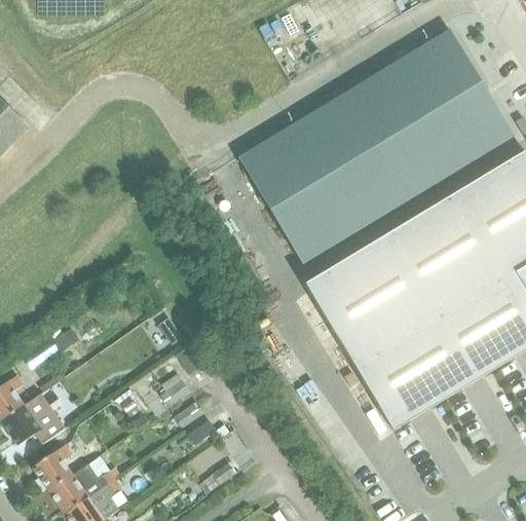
[(449,28),(238,156),(302,262),(513,134),(449,28)]
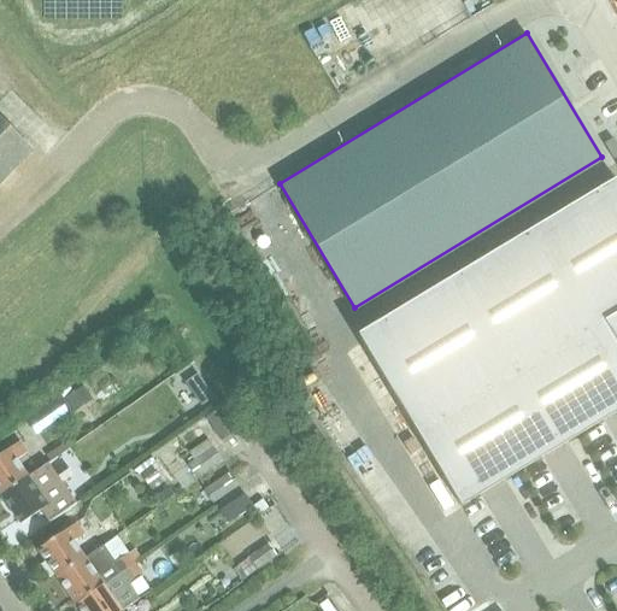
[(0,177),(31,147),(0,115),(0,177)]
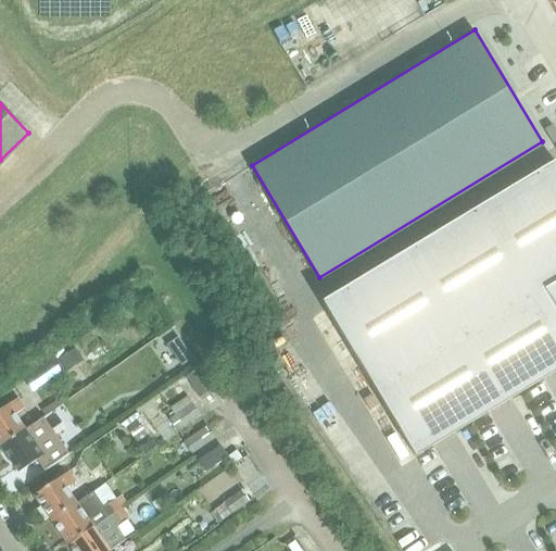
[(418,440),(555,355),(555,179),(555,178),(551,171),(555,167),(555,159),(555,158),(323,299),(326,304),(416,453),(424,449),(422,448),(421,445),(418,440)]
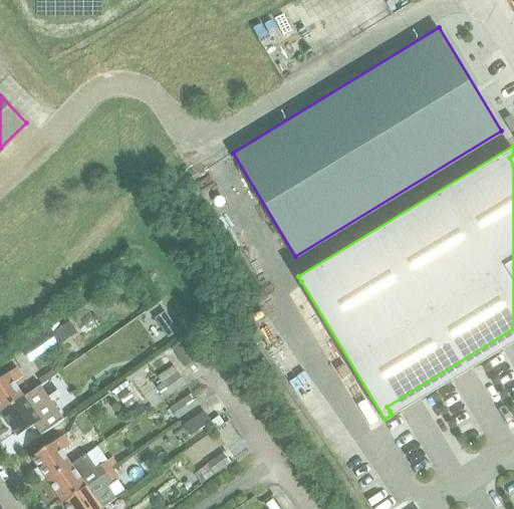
[(68,317),(51,329),(59,340),(76,328),(68,317)]
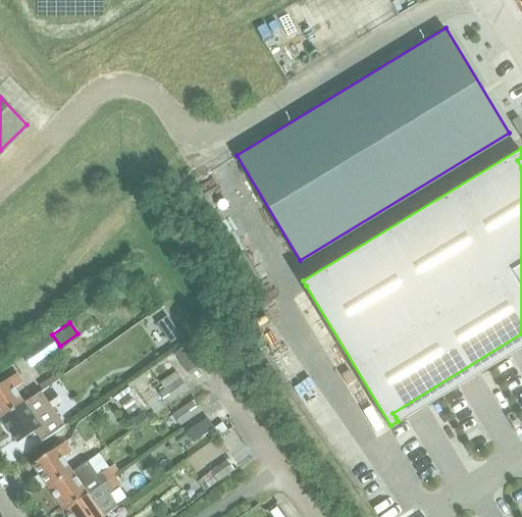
[(170,342),(180,334),(173,324),(163,331),(170,342)]
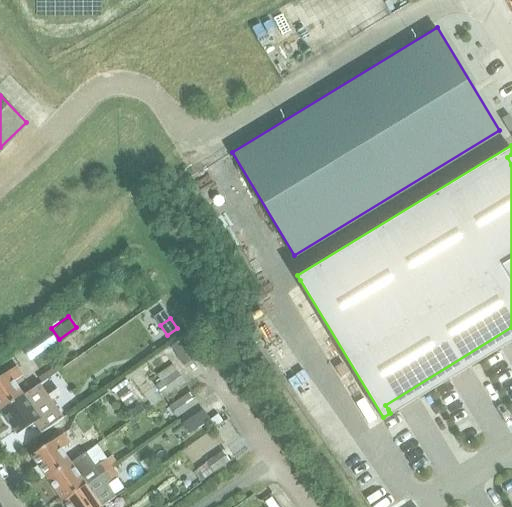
[(182,335),(169,343),(172,347),(185,366),(197,357),(184,338),(182,335)]
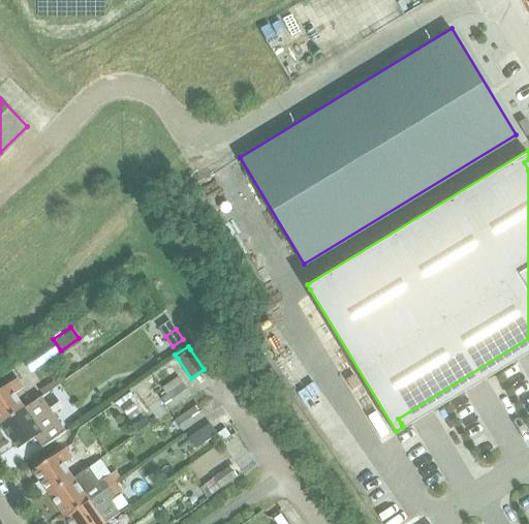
[(168,407),(189,393),(177,374),(161,384),(165,391),(160,395),(168,407)]
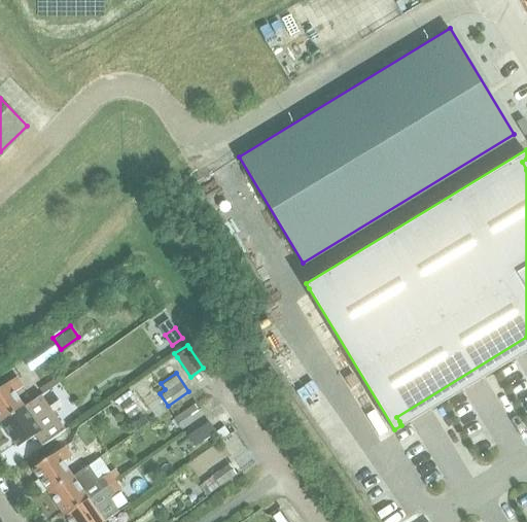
[(0,419),(0,420),(24,404),(13,389),(22,383),(15,374),(0,384),(0,419)]
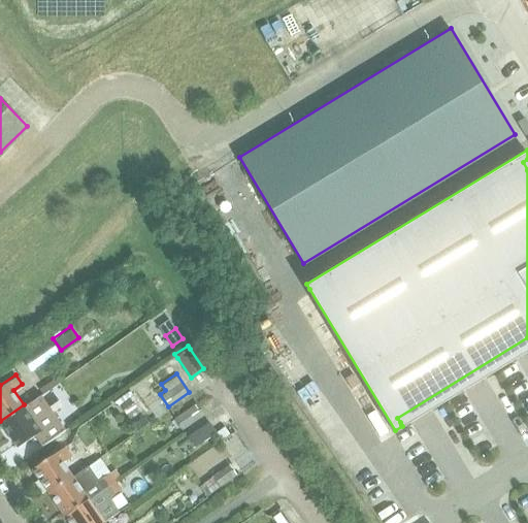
[(24,404),(0,421),(17,445),(34,432),(42,443),(64,427),(40,393),(24,404)]
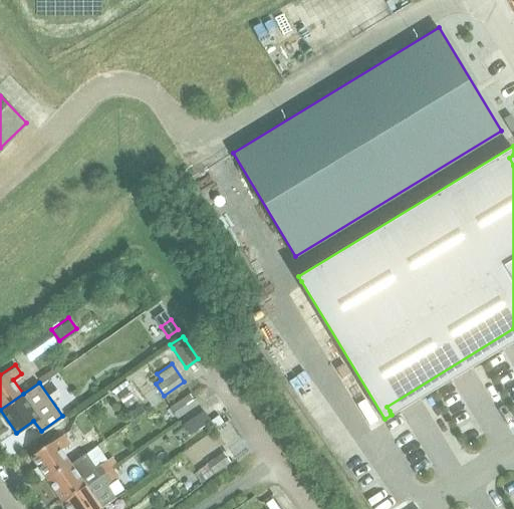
[(126,387),(116,394),(127,408),(136,401),(140,399),(134,391),(131,393),(126,387)]
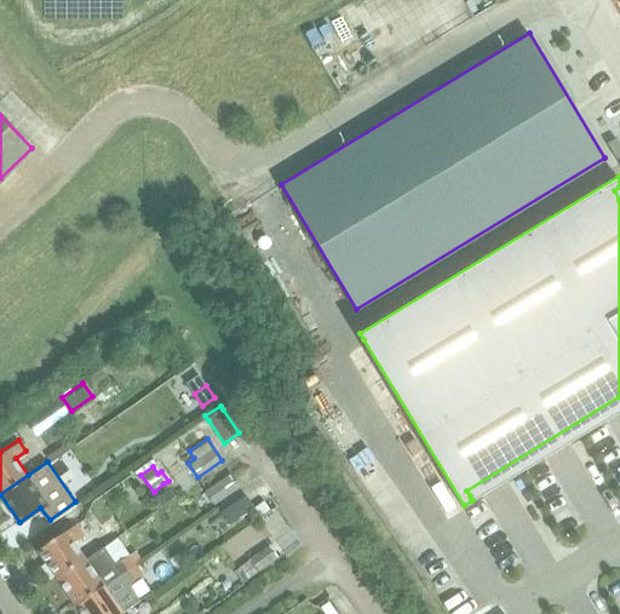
[(240,485),(229,470),(205,487),(216,501),(240,485)]
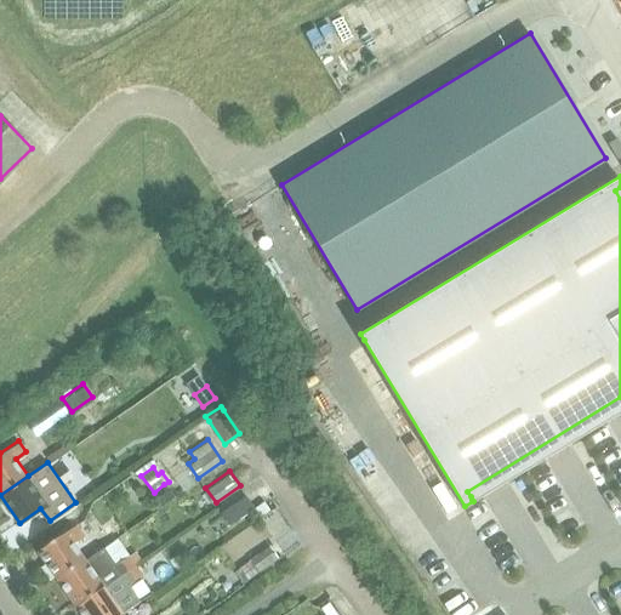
[(254,506),(245,493),(221,510),(229,523),(254,506)]
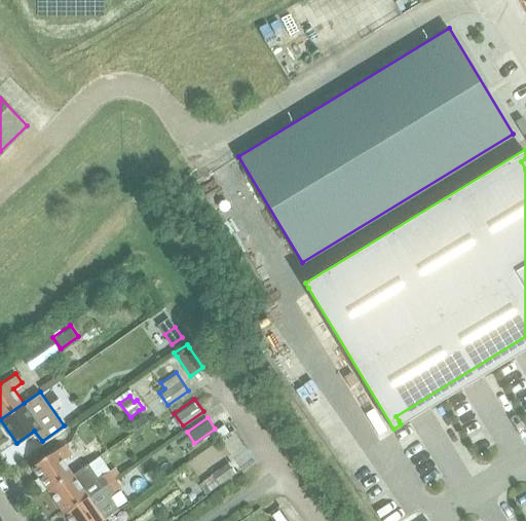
[(48,488),(72,473),(62,457),(71,451),(65,442),(32,464),(48,488)]
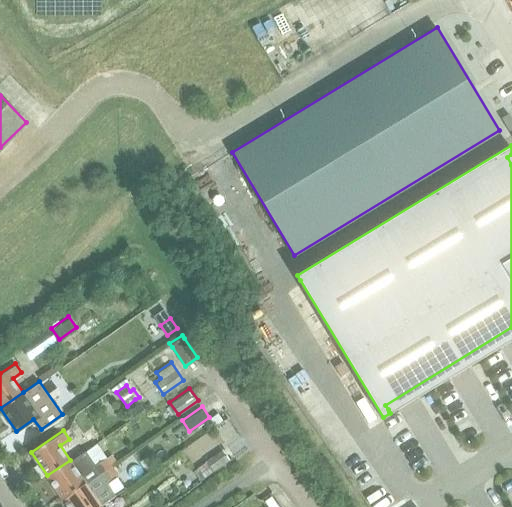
[(229,457),(221,448),(192,469),(200,479),(213,469),(229,457)]
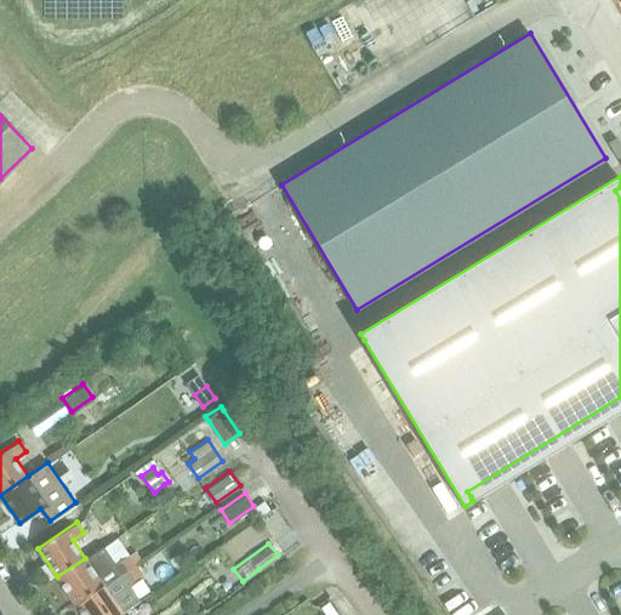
[(85,558),(57,576),(77,604),(104,585),(120,574),(114,564),(117,563),(103,545),(85,558)]
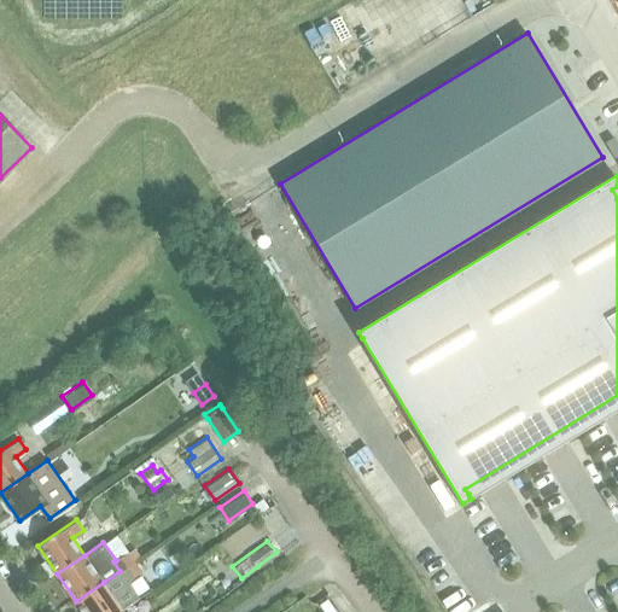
[(134,547),(127,552),(130,557),(134,560),(140,557),(134,547)]
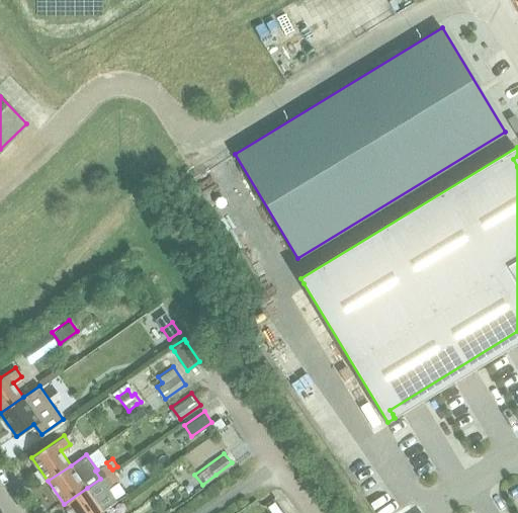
[(109,466),(106,462),(97,469),(95,471),(100,479),(112,469),(109,466)]
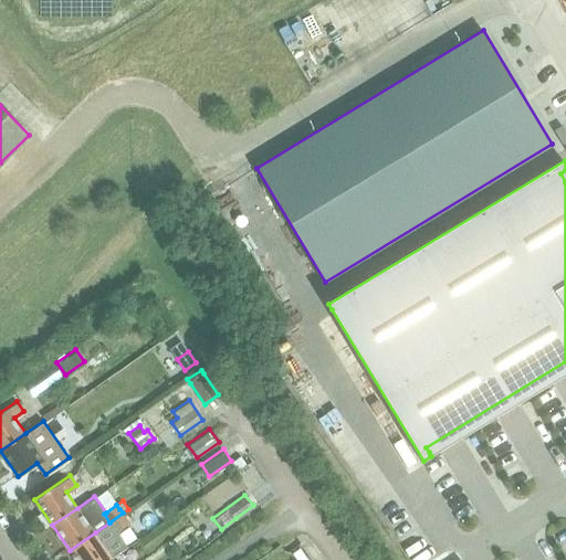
[(128,521),(123,513),(109,522),(115,530),(116,529),(128,521)]
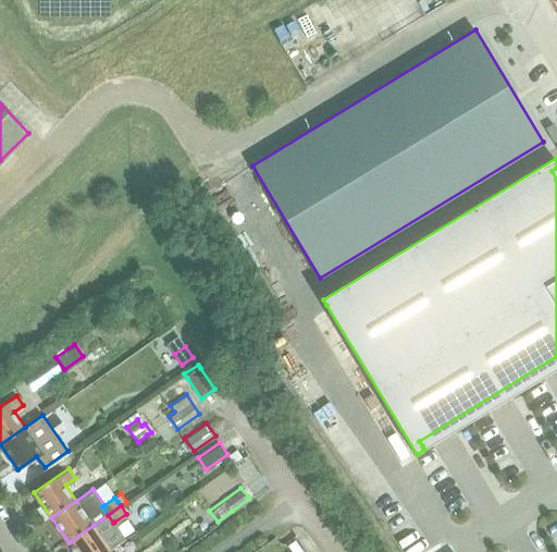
[(94,525),(69,542),(75,551),(104,551),(110,549),(125,538),(114,522),(113,523),(108,515),(94,525)]
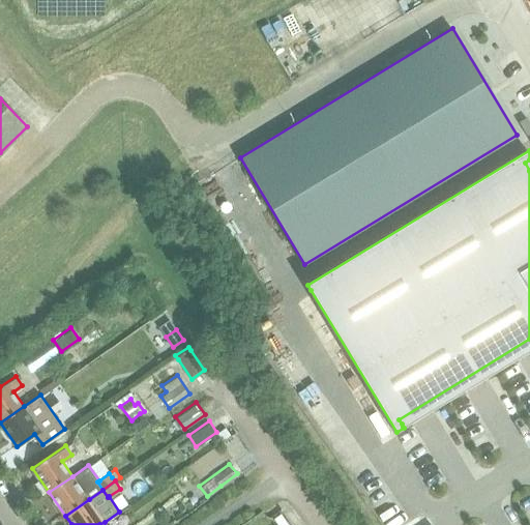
[(276,524),(305,524),(307,524),(291,500),(270,515),(276,524)]
